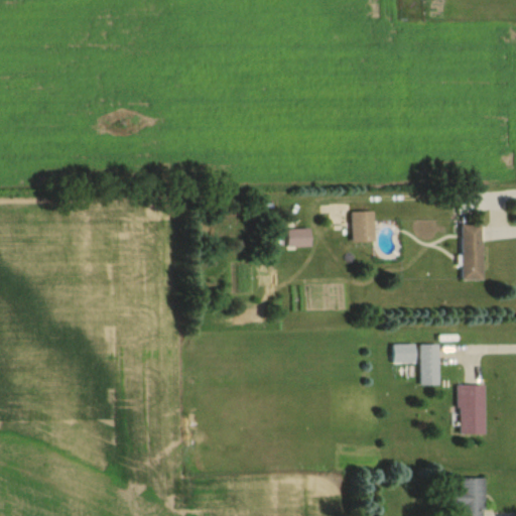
[(373,243),(373,212),(350,212),(350,243),(373,243)]
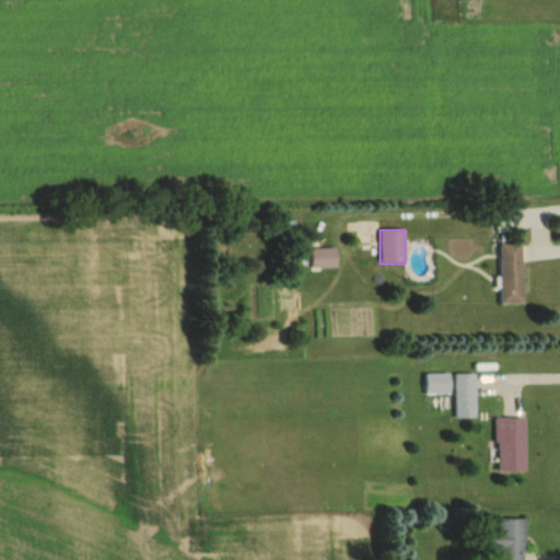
[(522,305),(522,243),(499,243),(499,305),(522,305)]
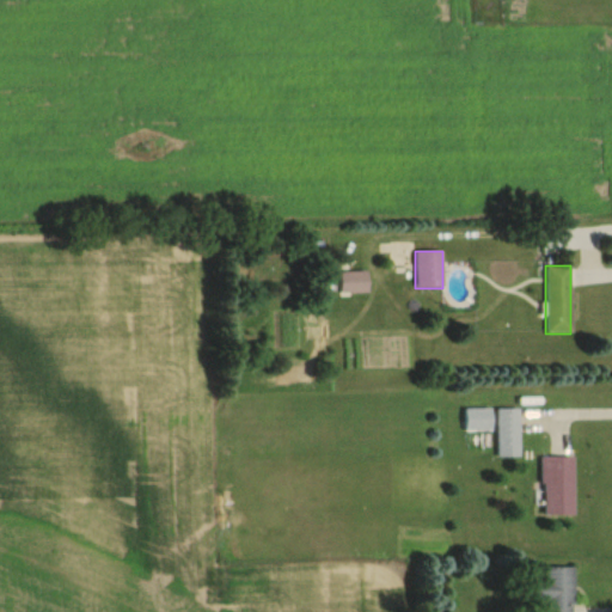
[(367,294),(367,273),(338,273),(338,294),(367,294)]
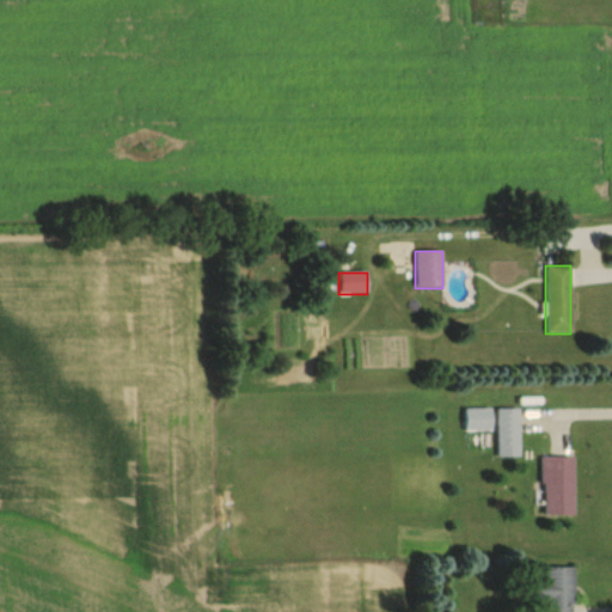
[(489,430),(489,409),(463,409),(463,430),(489,430)]
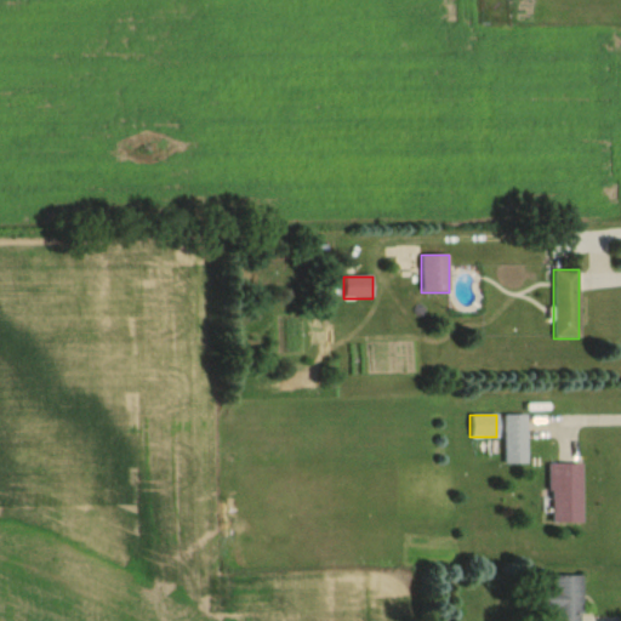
[(503,463),(527,463),(527,415),(503,415),(503,463)]
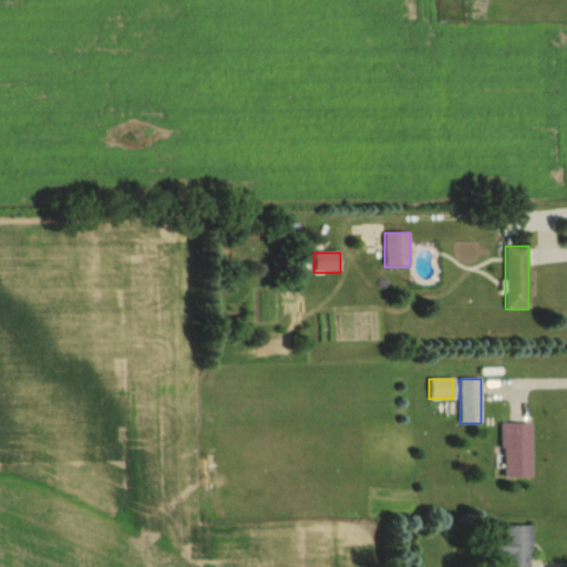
[(531,423),(501,423),(501,477),(531,477),(531,423)]
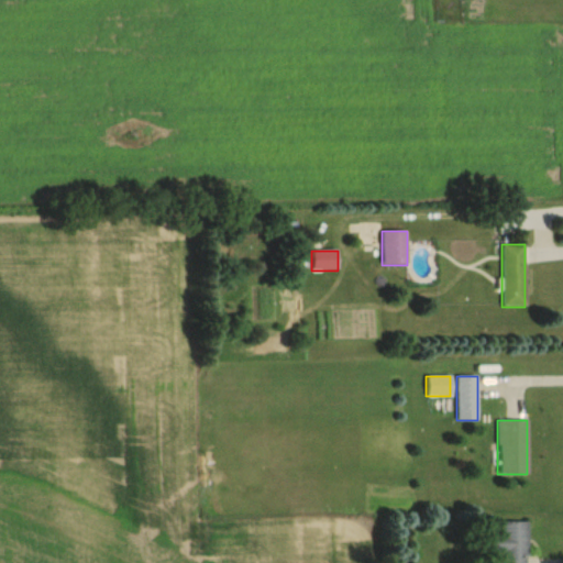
[(526,562),(526,521),(500,521),(500,534),(486,534),(485,562),(526,562)]
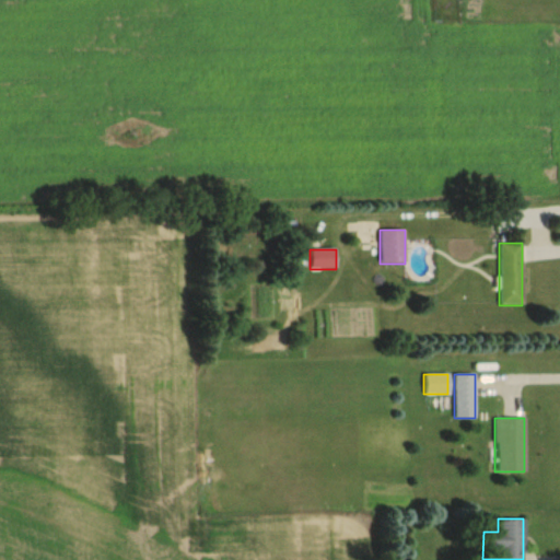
All buildings are outlined.
